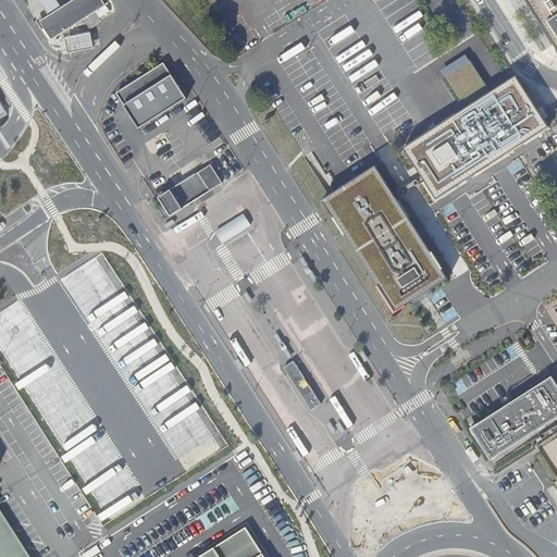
[(28,0),(31,3),(37,0),(38,0),(49,15),(62,8),(57,0),(28,0)]
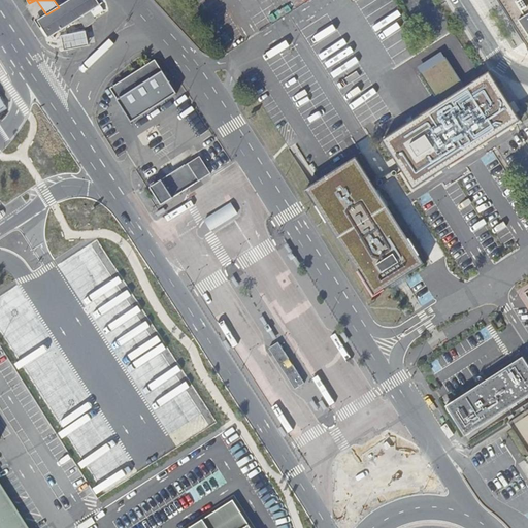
[(46,14),(38,20),(50,37),(100,5),(97,0),(69,0),(59,7),(46,14)]
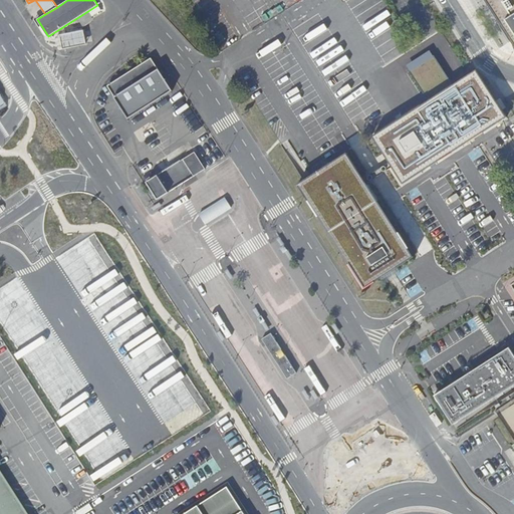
[(513,0),(488,0),(513,41),(513,0)]
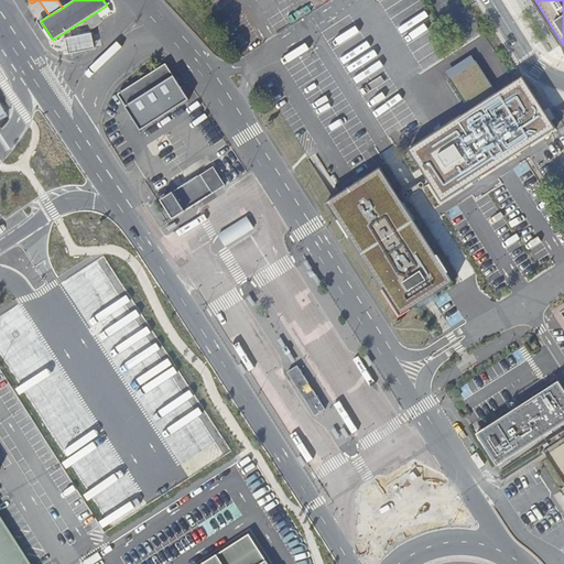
[(91,33),(66,39),(69,53),(95,49),(91,33)]
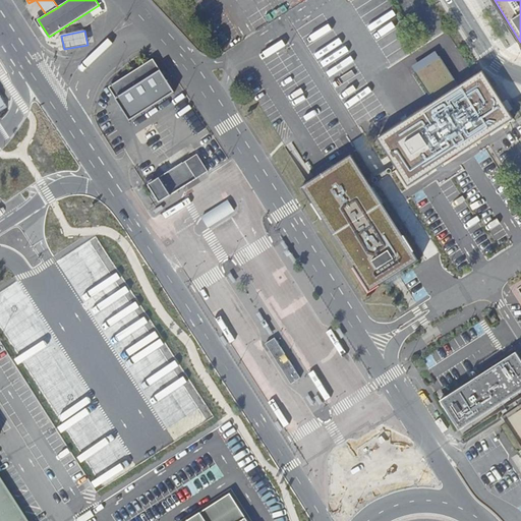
[(152,59),(108,87),(128,119),(172,92),(152,59)]
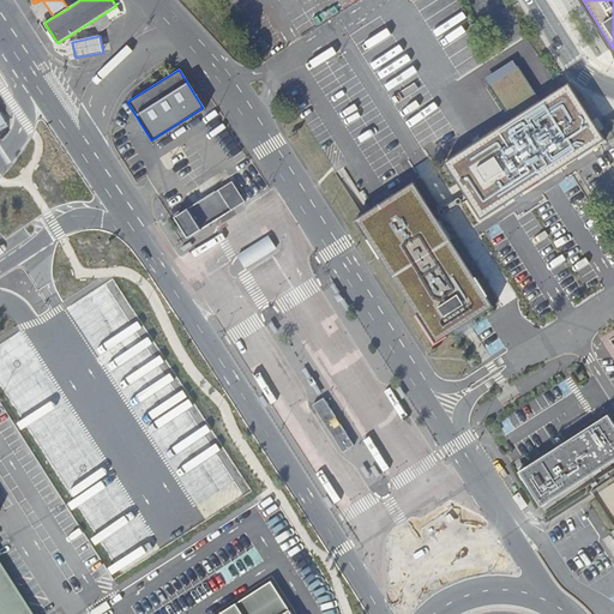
[(465,194),(469,200),(481,218),(601,140),(566,86),(446,164),(465,194)]
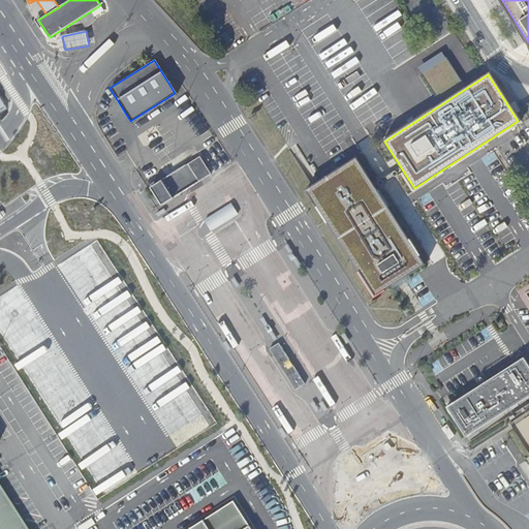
[(211,174),(200,156),(188,164),(152,187),(162,205),(199,181),(211,174)]
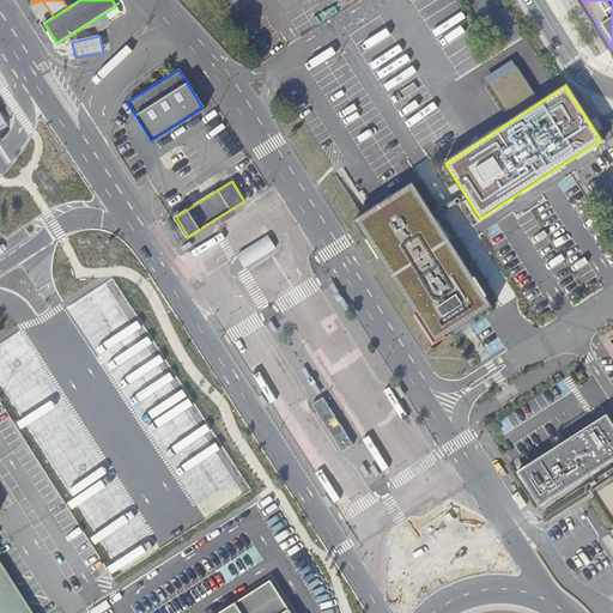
[(493,307),(437,219),(434,214),(413,183),(356,220),(435,344),(493,307)]
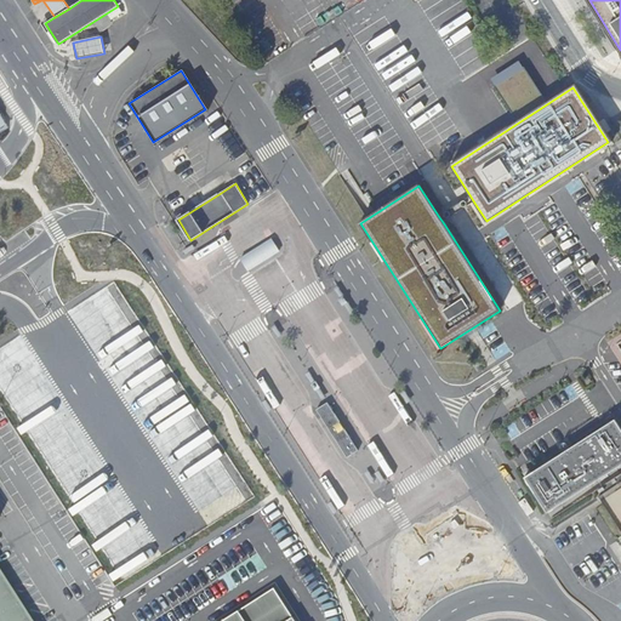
[(474,203),(471,197),(439,217),(443,222),(474,203)]
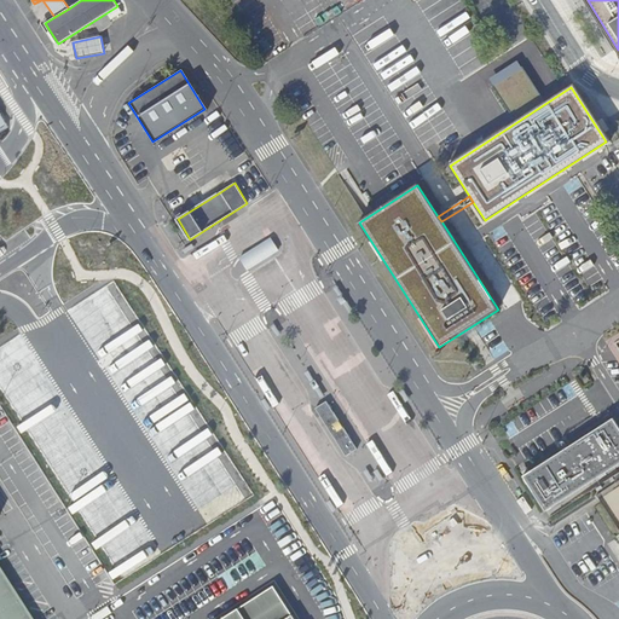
[(278,250),(271,238),(239,258),(247,270),(278,250)]
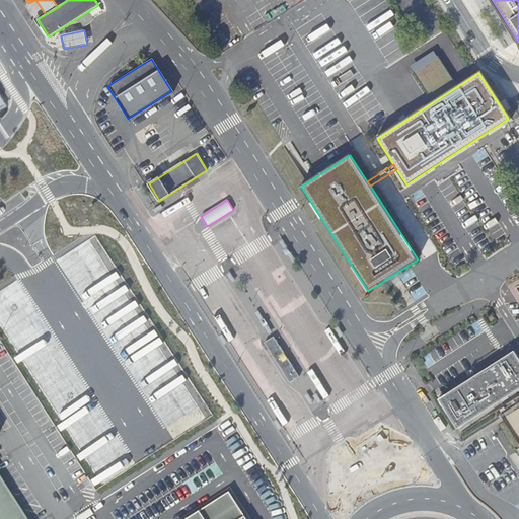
[(160,205),(153,209),(155,213),(162,209),(160,205)]
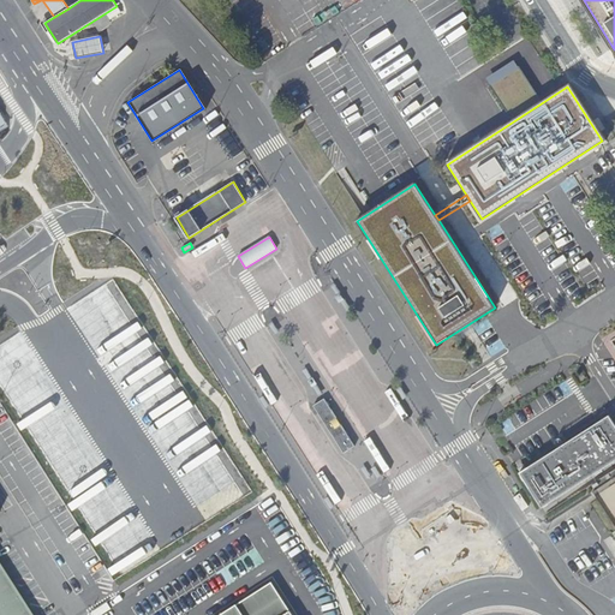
[(139,353),(156,344),(117,278),(69,306),(103,365),(108,362),(106,357),(125,345),(131,354),(137,351),(139,353)]
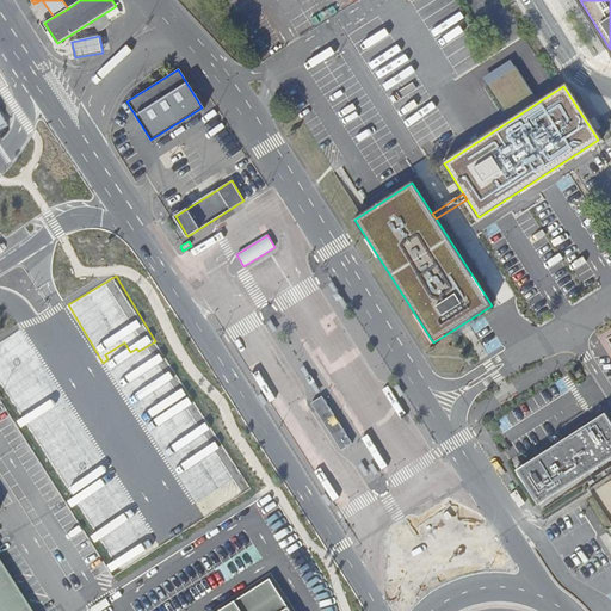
[(349,304),(334,281),(328,284),(344,308),(349,304)]
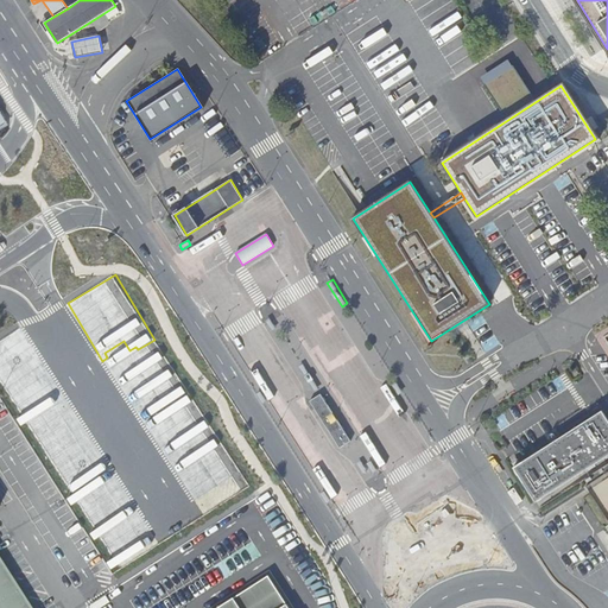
[(270,318),(265,321),(271,331),(276,329),(270,318)]
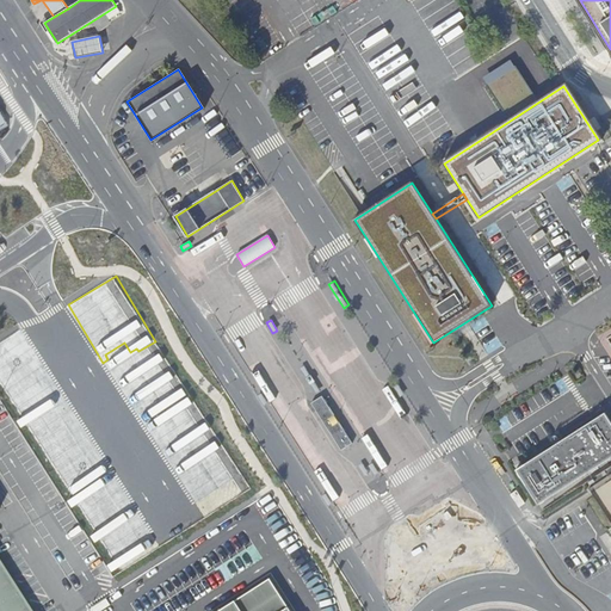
[(321,392),(307,366),(301,370),(316,395),(321,392)]
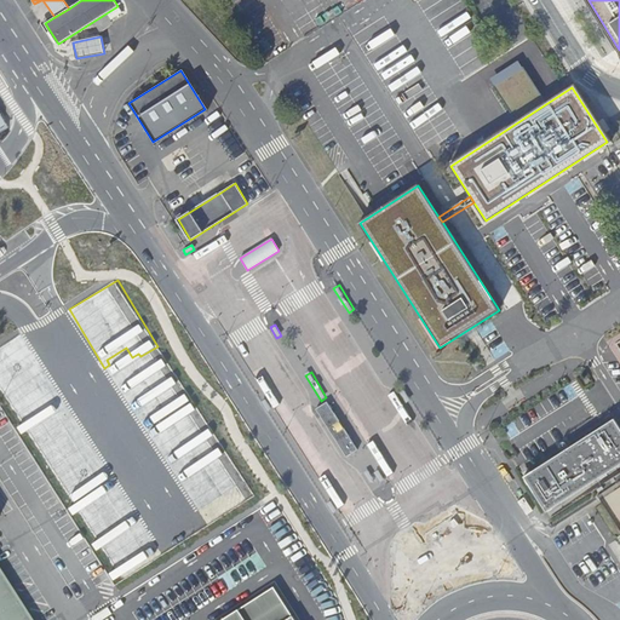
[(405,389),(400,392),(407,405),(412,401),(405,389)]
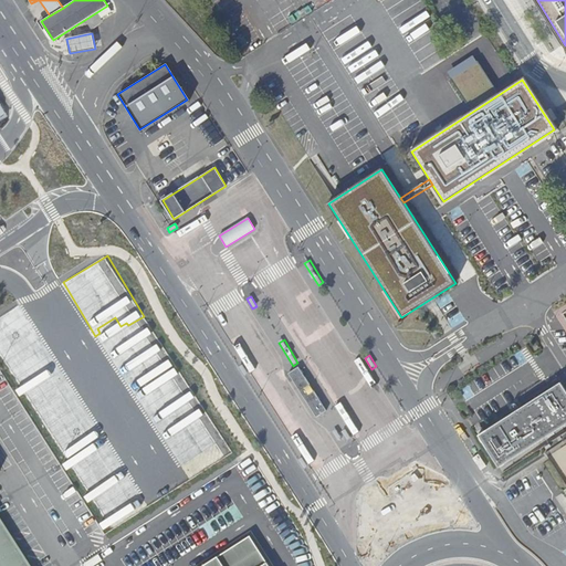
[(242,365),(238,368),(244,377),(249,375),(242,365)]
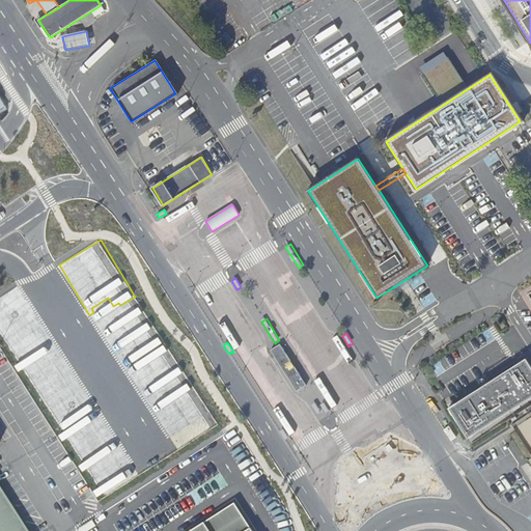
[(306,385),(280,344),(271,351),(297,391),(306,385)]
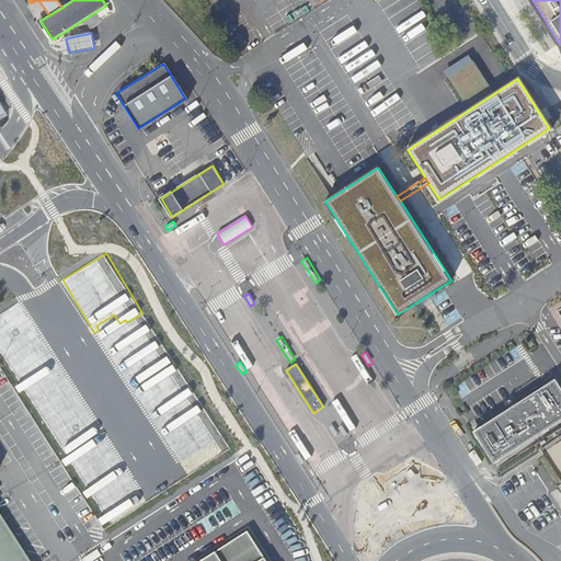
[(560,421),(560,387),(556,379),(473,432),(494,465),(560,421)]
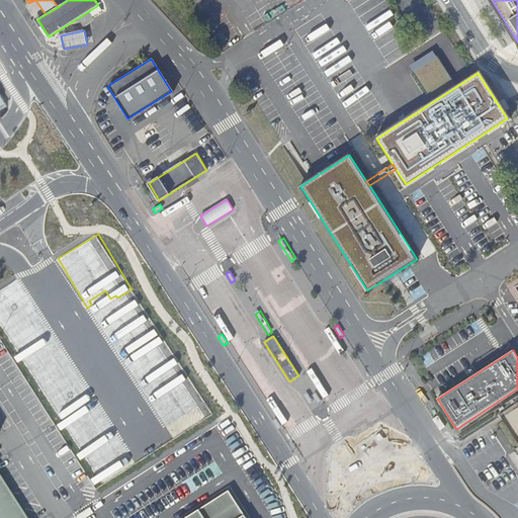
[(276,419),(272,421),(277,429),(281,427),(276,419)]
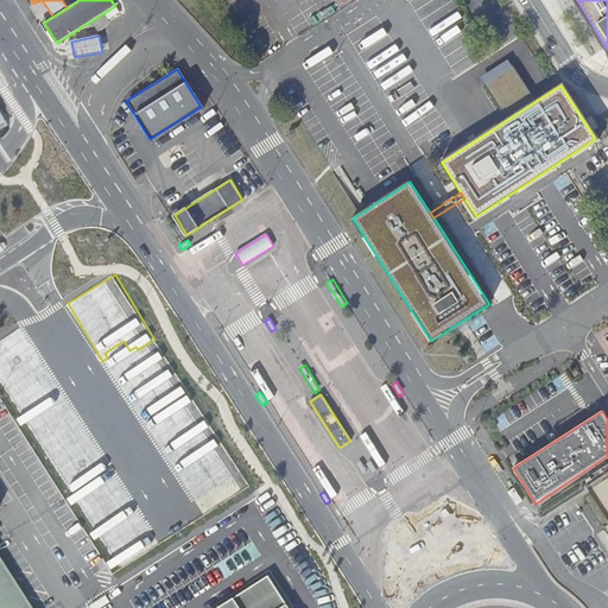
[(0,607),(31,607),(0,558),(0,607)]
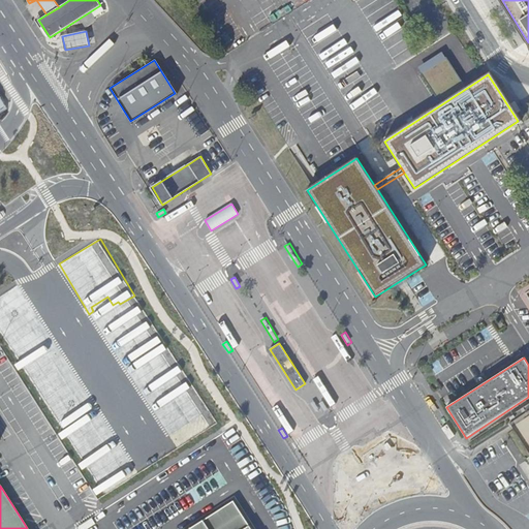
[(251,528),(234,501),(189,528),(251,528)]
